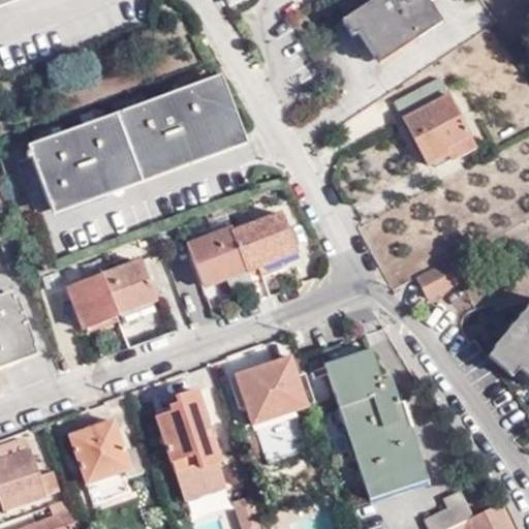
[(226,0),(225,1),(230,12),(253,0),(226,0)]
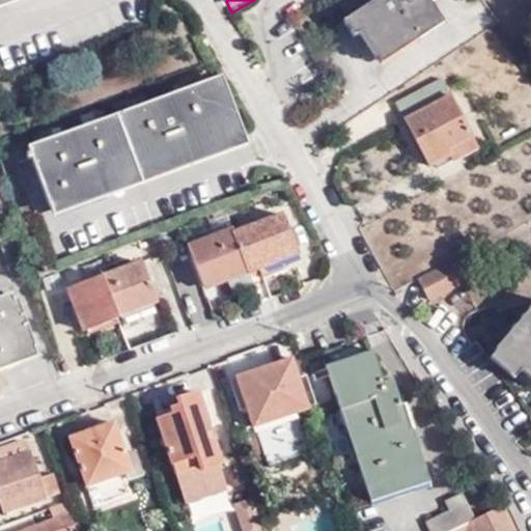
[(370,0),(344,18),(354,33),(362,28),(376,52),(439,14),(429,0),(370,0)]
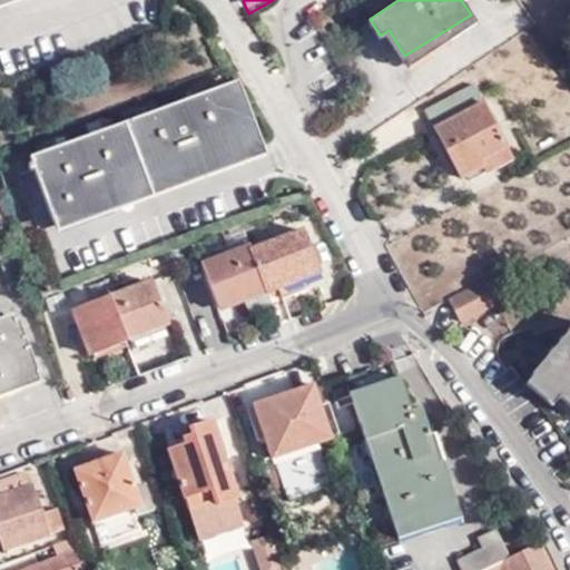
[(236,79),(28,156),(57,233),(265,156),(236,79)]
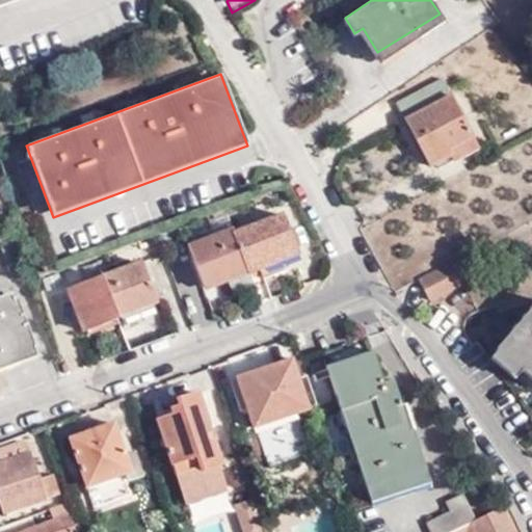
[(447,148),(471,136),(442,78),(396,101),(427,165),(449,154),(447,148)]
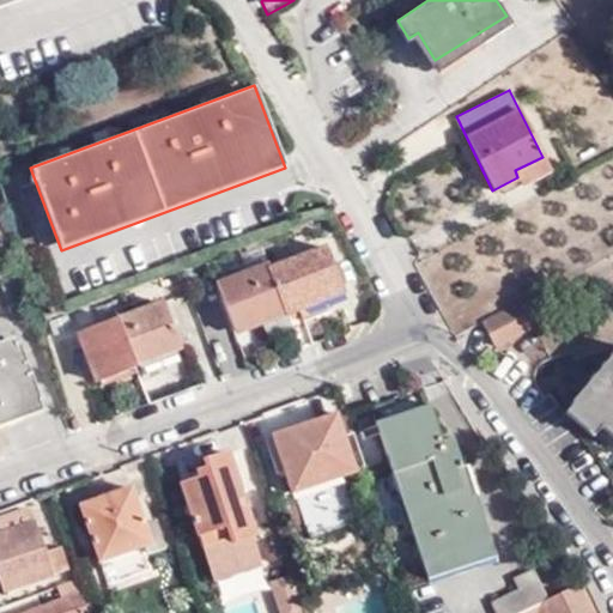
[(515,170),(517,177),(523,188),(551,175),(542,157),(515,170)]
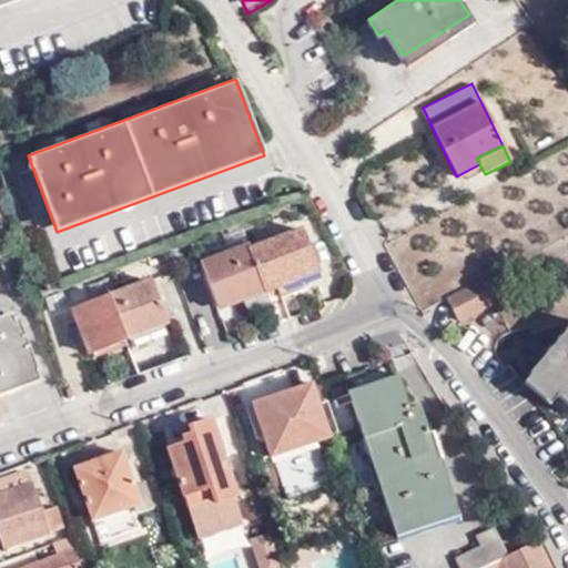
[(246,243),(239,221),(226,225),(234,247),(246,243)]
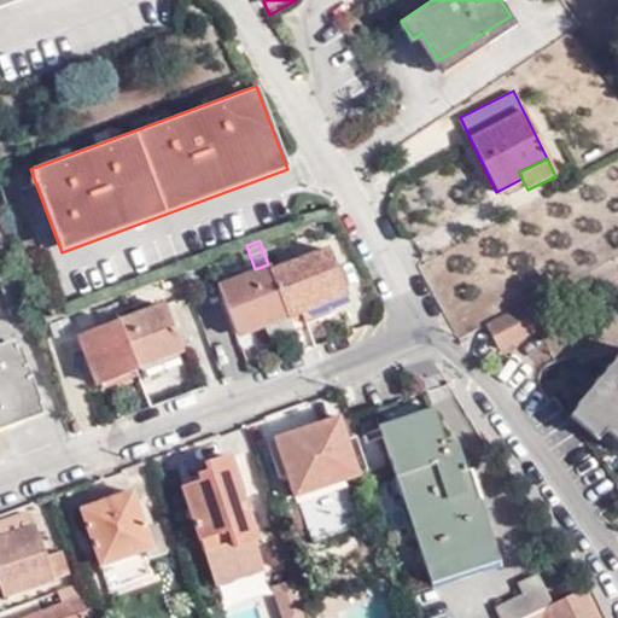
[(328,249),(270,272),(268,264),(255,269),(217,284),(234,330),(283,312),(286,319),(345,296),(328,249)]
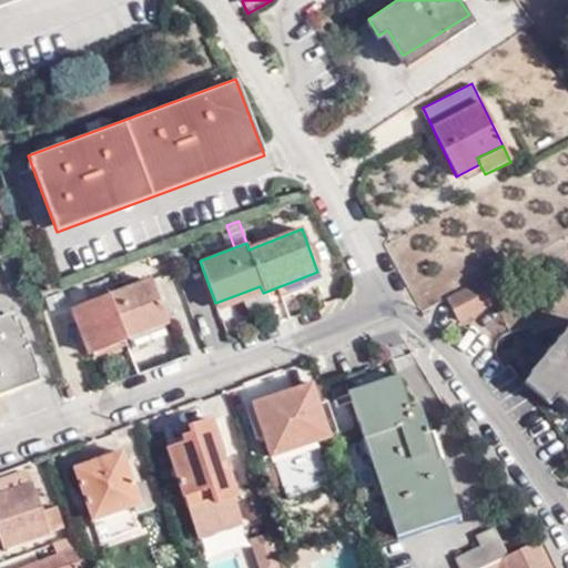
[(484,277),(444,296),(455,320),(495,300),(484,277)]
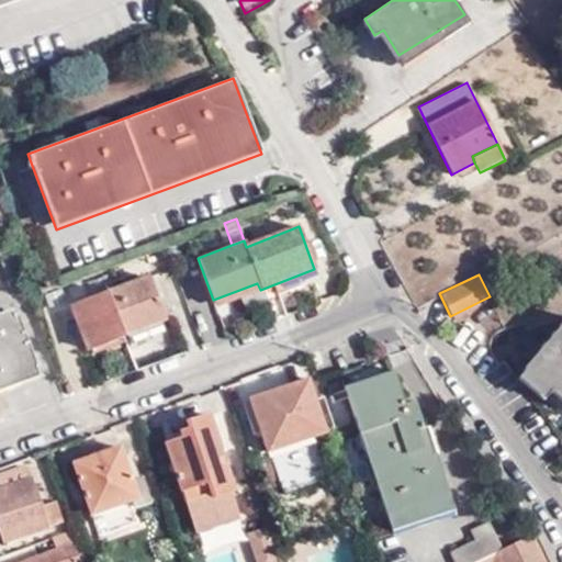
[(148,277),(74,305),(89,350),(125,337),(124,333),(163,317),(148,277)]
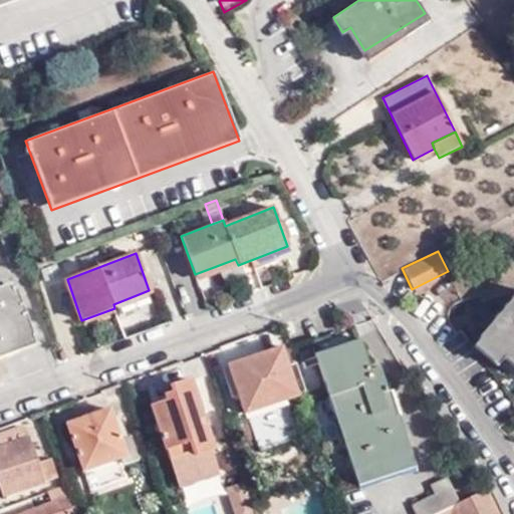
[(10,283),(0,285),(0,357),(36,346),(18,292),(10,283)]
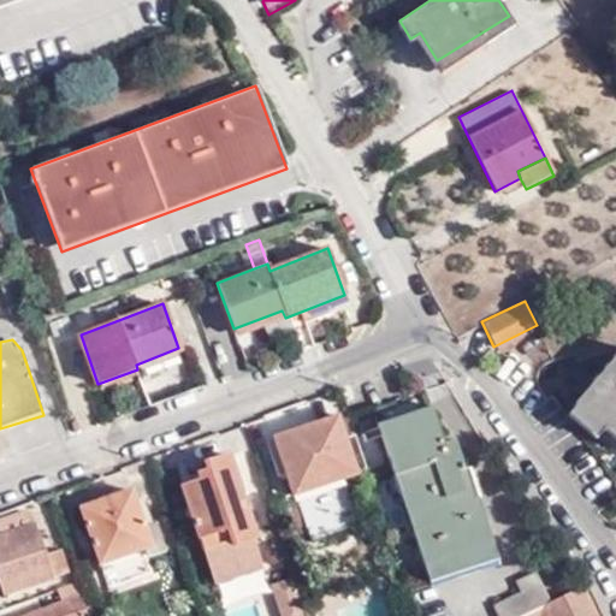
[(615,428),(615,353),(574,403),(603,430),(609,424),(615,428)]
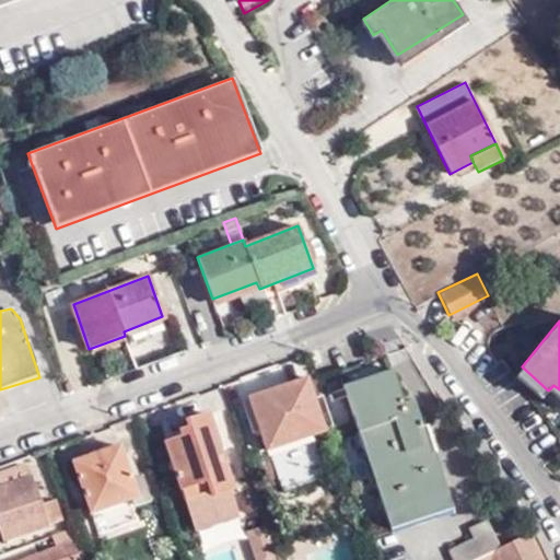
[(389,370),(342,386),(389,533),(453,512),(433,454),(431,455),(413,401),(401,406),(389,370)]
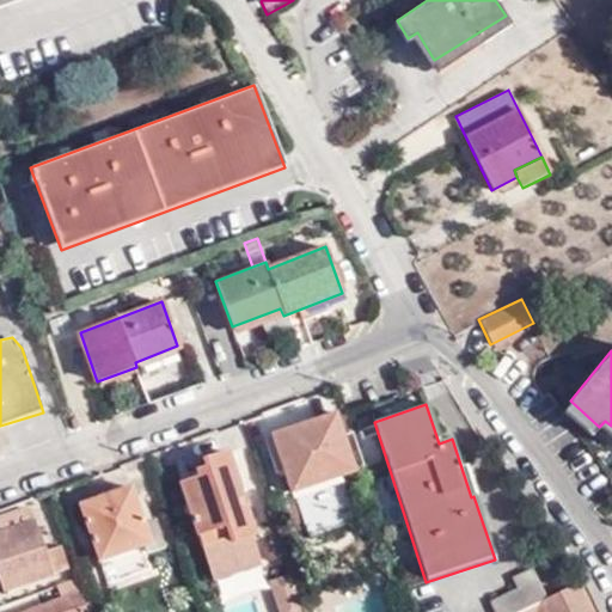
[(269,476),(283,472),(289,494),(352,476),(332,418),(258,441),(269,476)]
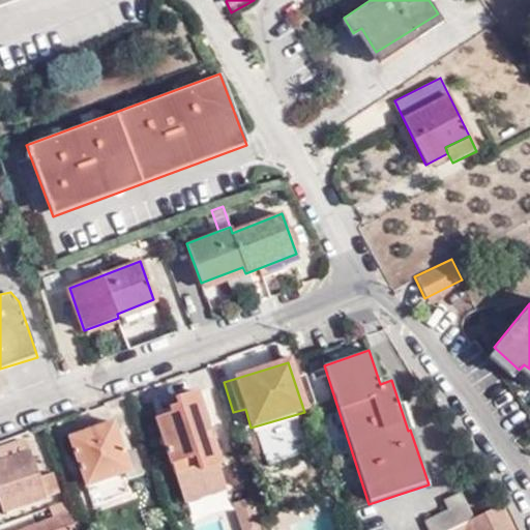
[(174,408),(155,414),(158,421),(155,422),(175,475),(196,467),(198,471),(217,464),(192,395),(172,402),(174,408)]
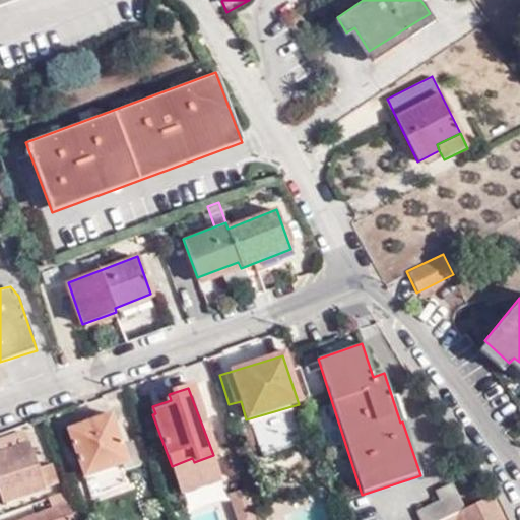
[(128,454),(134,453),(123,420),(116,424),(114,416),(70,431),(84,477),(130,462),(128,454)]
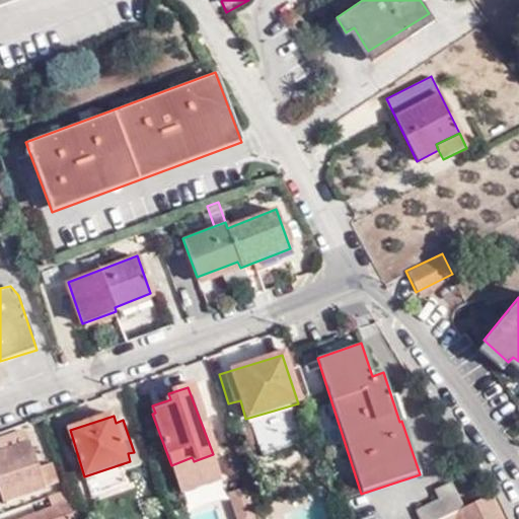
[(0,441),(0,452),(24,445),(20,434),(0,441)]
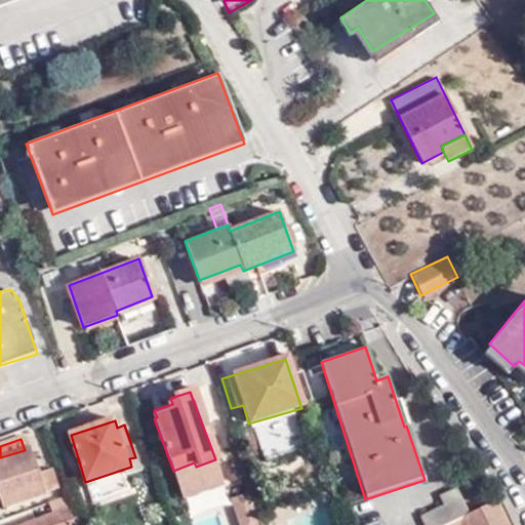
[(25,450),(0,457),(0,474),(4,486),(0,487),(0,500),(2,508),(45,493),(44,491),(56,487),(49,468),(37,472),(28,449),(25,450)]
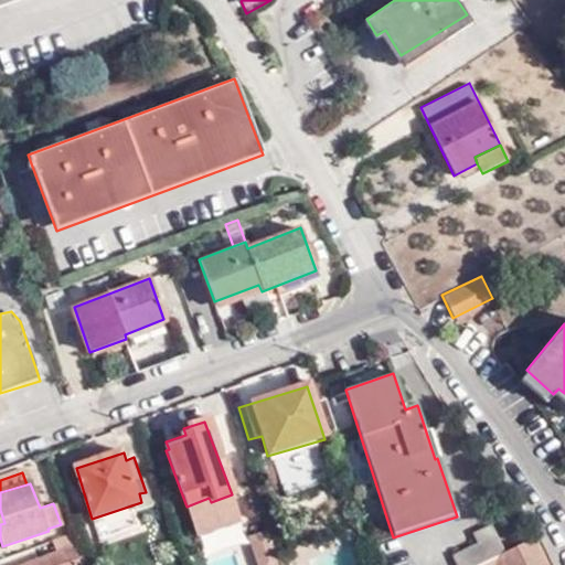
[(155,508),(149,491),(146,492),(139,493),(141,502),(92,519),(95,526),(155,508)]
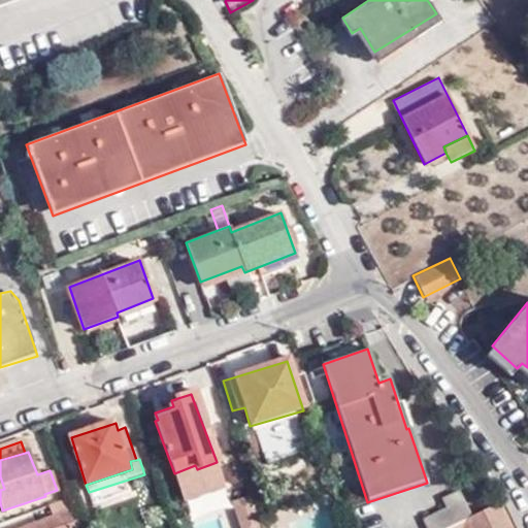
[(421,521),(424,527),(447,527),(470,517),(458,491),(441,499),(446,508),(421,521)]
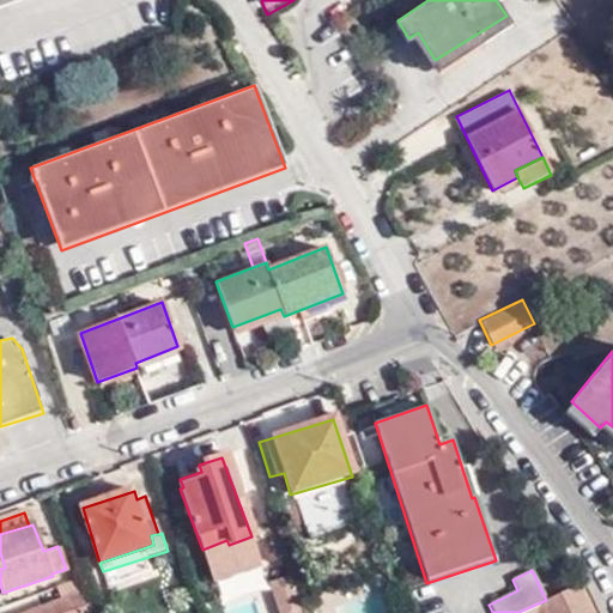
[(304,612),(292,571),(271,577),(280,612),(304,612)]
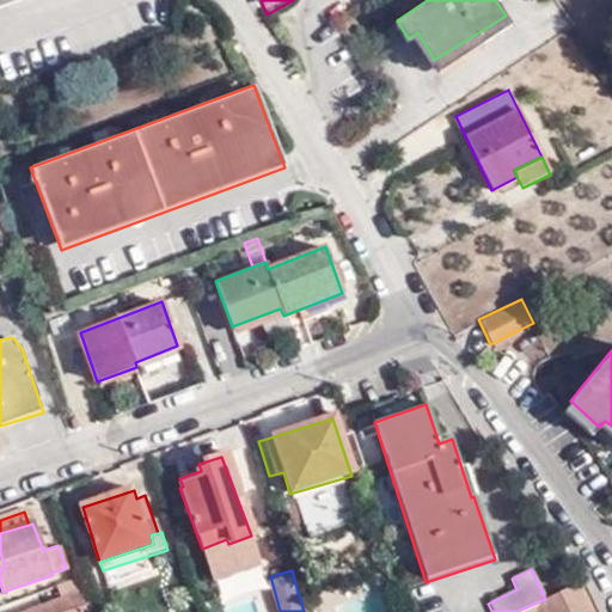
[(93,611),(83,579),(61,586),(65,599),(26,611),(93,611)]
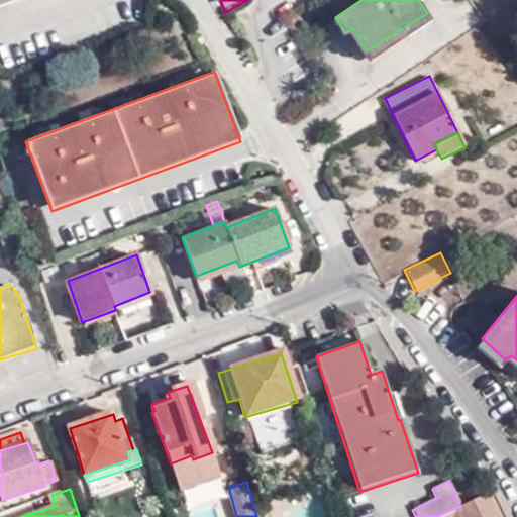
[(499,516),(488,493),(483,496),(464,505),(438,516),(499,516)]
